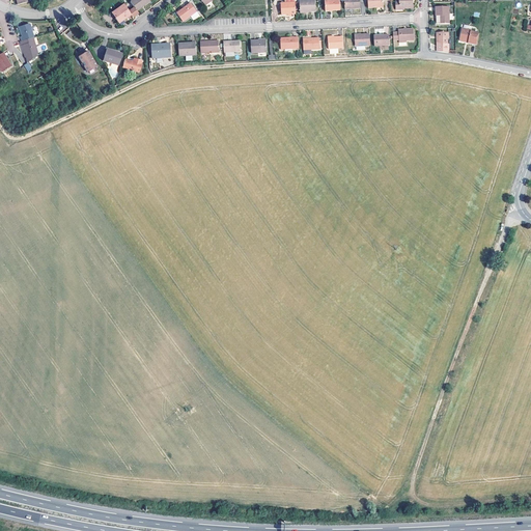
[(150,1),(149,0),(133,0),(131,2),(135,7),(131,9),(135,16),(139,12),(137,10),(150,1)]
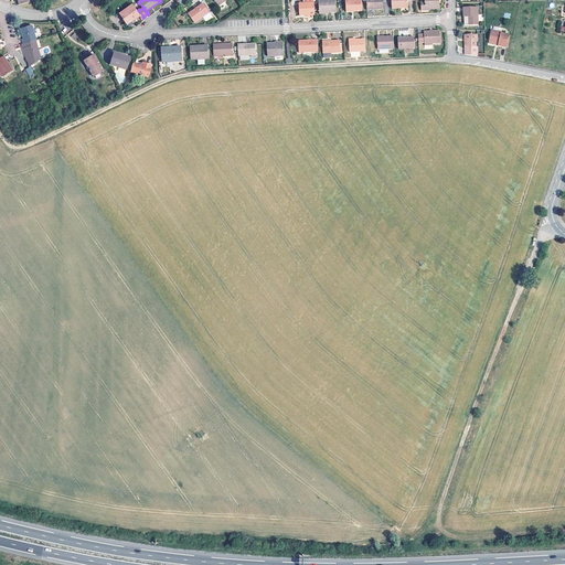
[(320,12),(327,12),(329,11),(329,12),(338,12),(337,0),(336,0),(320,1),(320,12)]
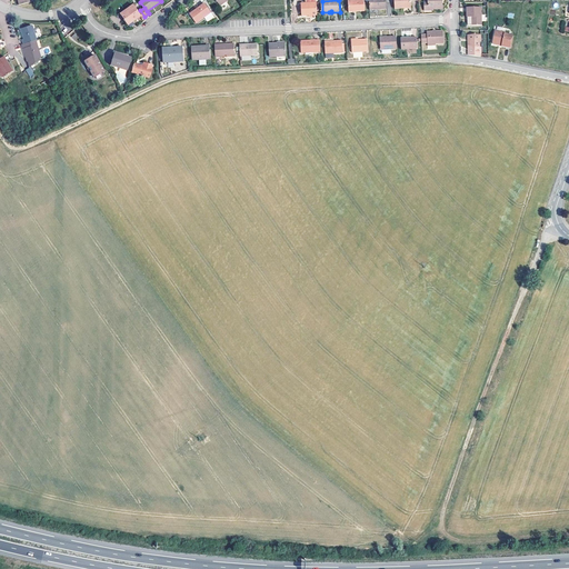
[(355,9),(355,10),(366,10),(366,0),(349,1),(349,9),(355,9)]
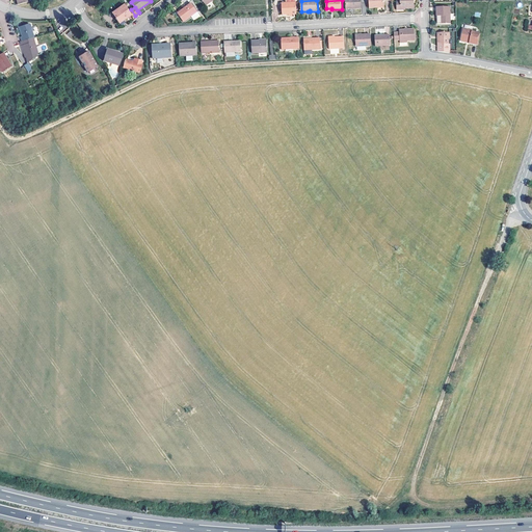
[(346,0),(347,9),(363,8),(362,0),(346,0)]
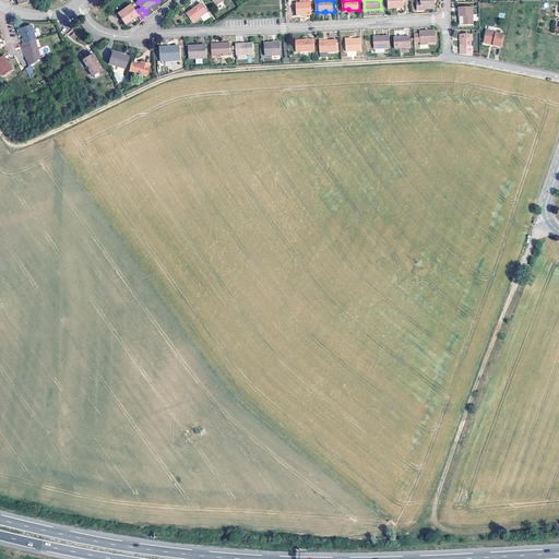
[(426,9),(436,9),(435,0),(421,0),(421,1),(423,9),(426,9)]
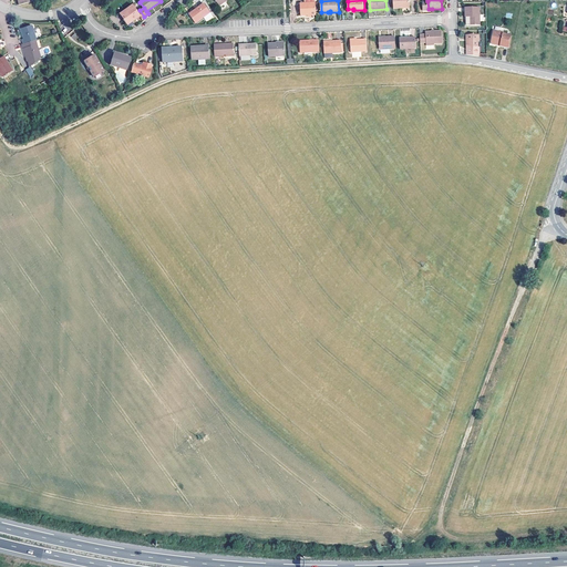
[(204,3),(189,14),(196,23),(210,12),(204,3)]
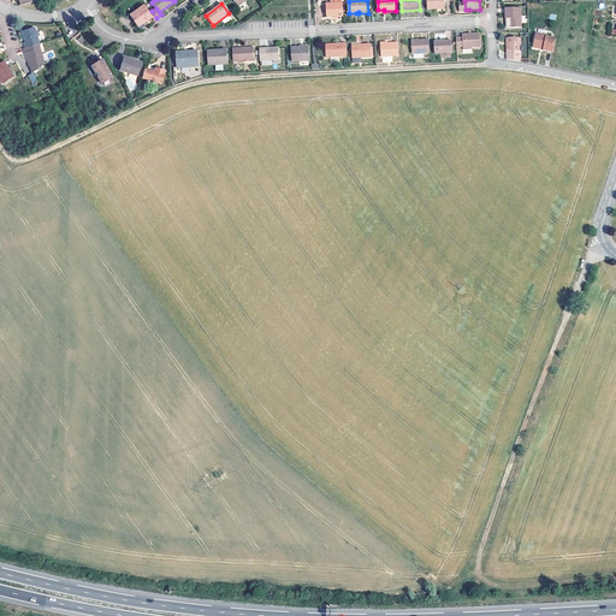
[(327,17),(345,16),(344,4),(332,4),(327,4),(327,17)]
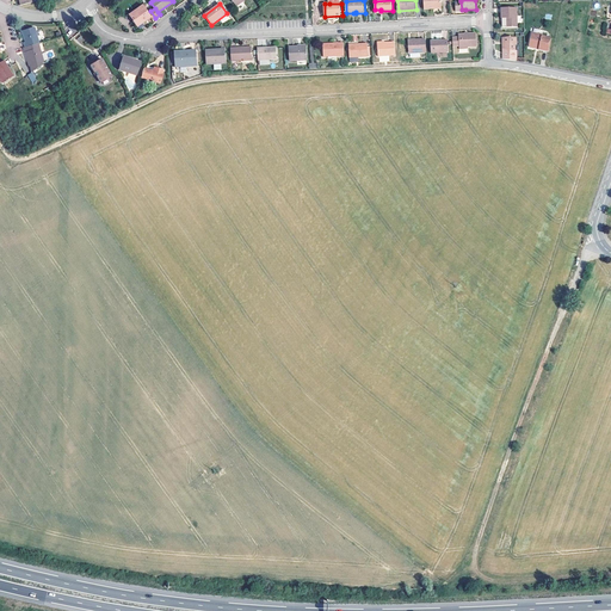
[(143,23),(150,17),(148,13),(142,5),(129,14),(134,20),(133,20),(136,26),(142,22),(143,23)]
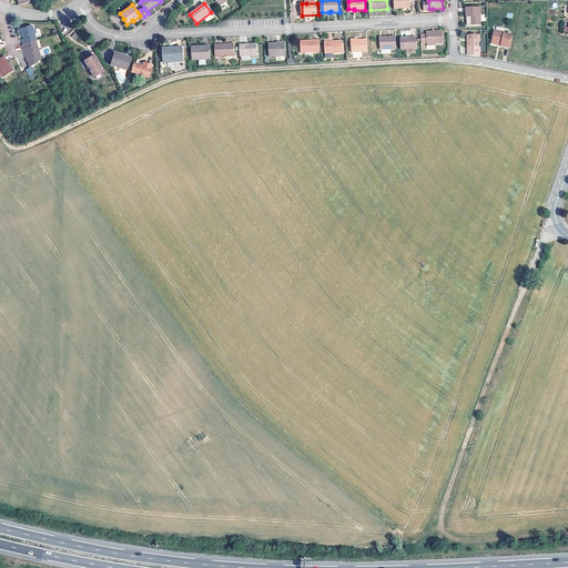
[(470,26),(480,26),(479,8),(466,8),(466,18),(466,24),(470,26)]
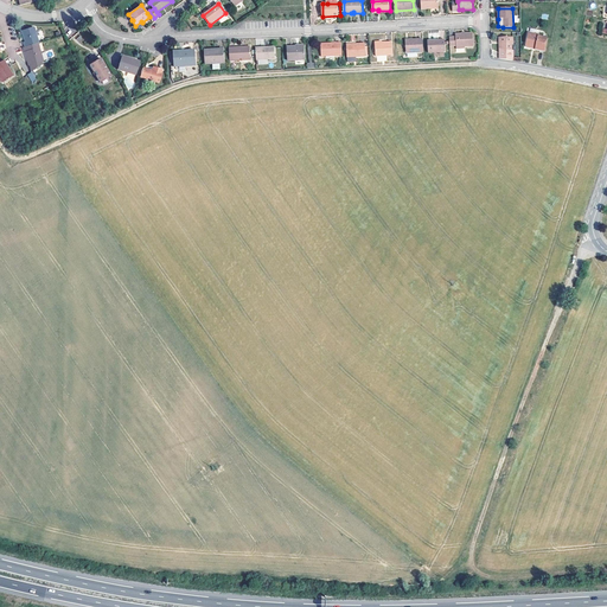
[(39,42),(43,42),(39,33),(38,29),(37,26),(25,30),(30,45),(39,42)]
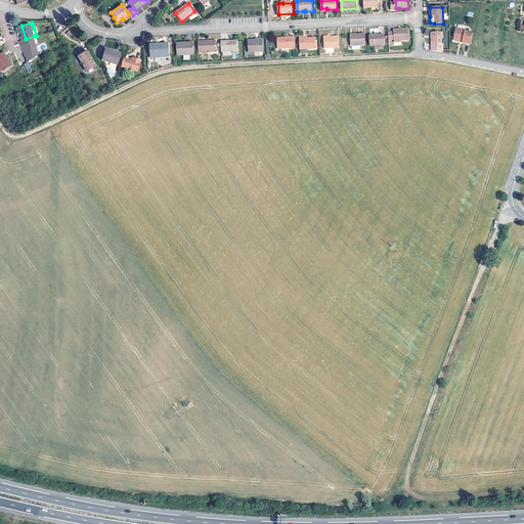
[(394,32),(389,33),(389,40),(394,39),(394,40),(402,40),(409,40),(408,29),(394,30),(394,32)]
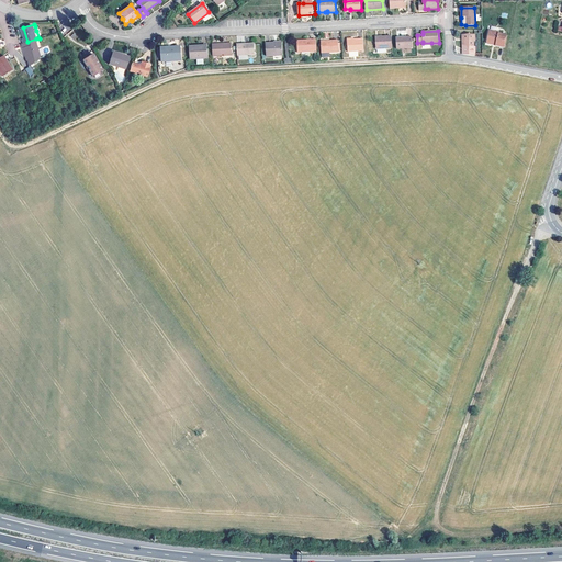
[(498,32),(489,31),(486,42),(487,44),(491,45),(493,44),(495,44),(495,46),(504,47),(506,35),(498,33),(498,32)]
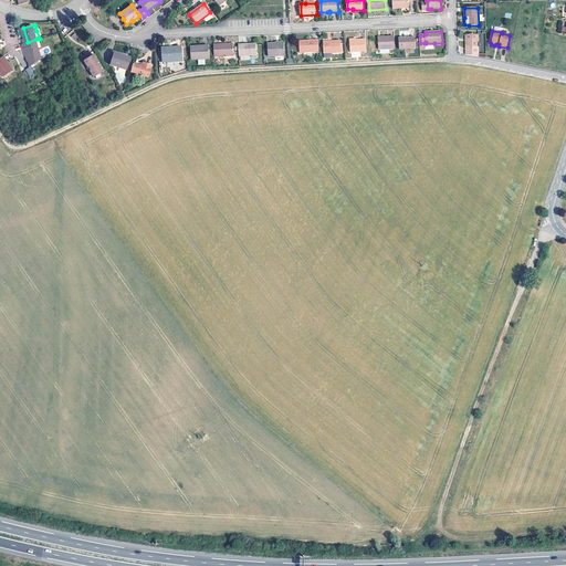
[(465,34),(465,39),(467,39),(467,41),(465,41),(465,54),(478,56),(478,46),(477,46),(477,41),(478,41),(478,34),(465,34)]
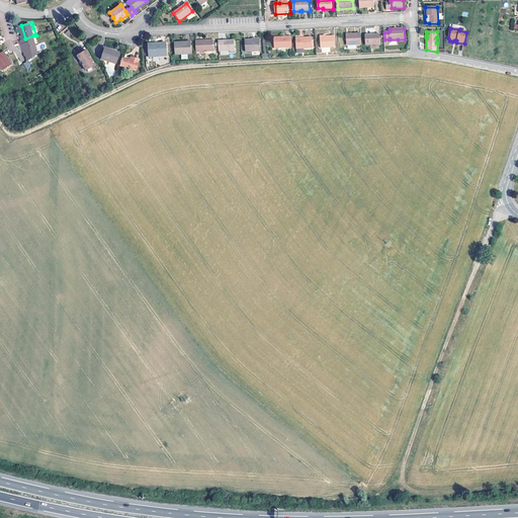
[(348,45),(362,44),(362,32),(347,33),(348,45)]
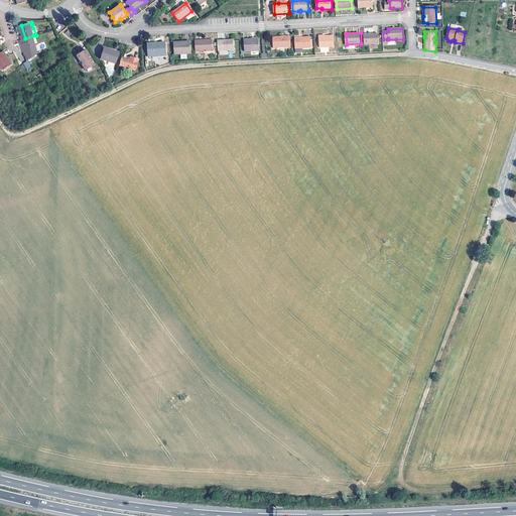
[(375,35),(375,34),(364,35),(365,45),(379,44),(379,35),(375,35)]
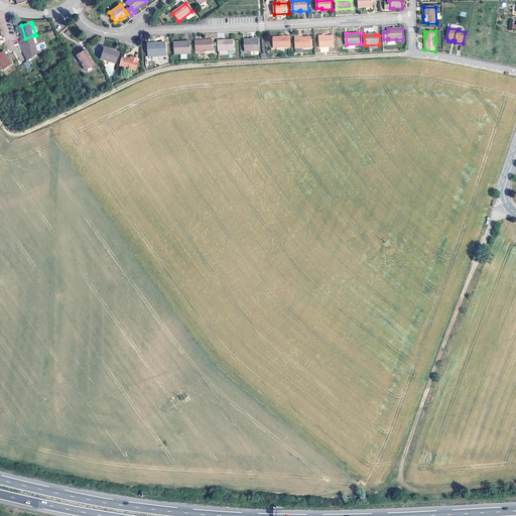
[(22,39),(25,48),(26,47),(29,54),(34,52),(34,53),(38,50),(33,35),(25,38),(22,39)]
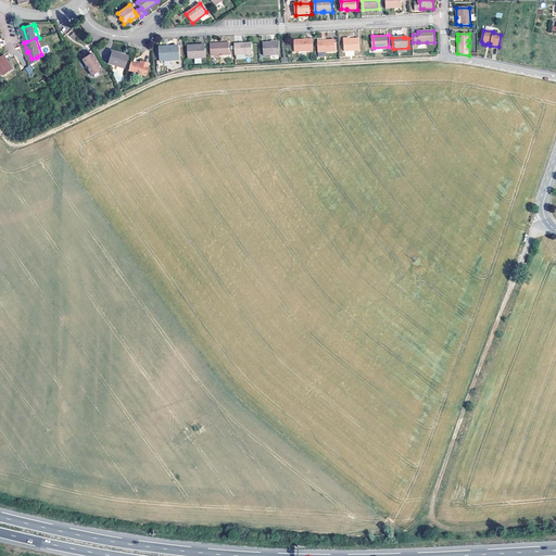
[(294,51),(314,50),(313,39),(294,40),(294,51)]
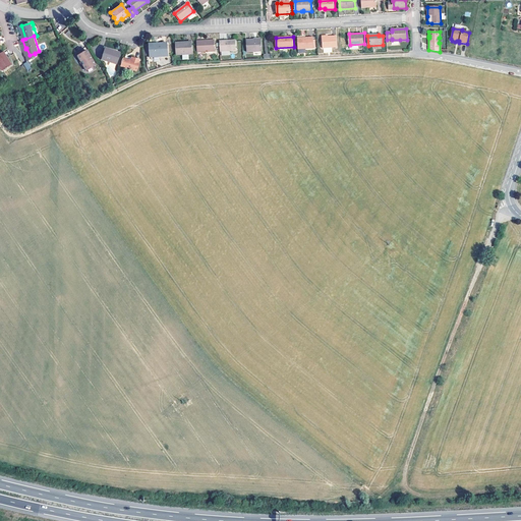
[(337,37),(328,38),(328,39),(323,39),(323,49),(338,48),(337,37)]
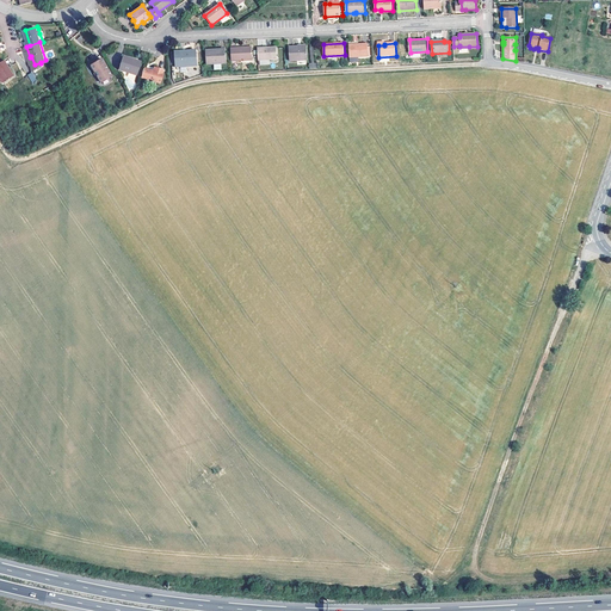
[(350,59),(369,57),(368,44),(350,45),(350,59)]
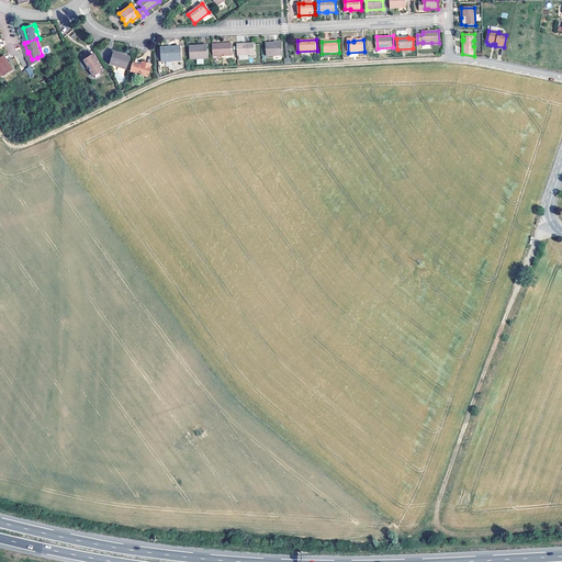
[(274,43),(274,42),(266,43),(266,55),(283,55),(282,43),(274,43)]
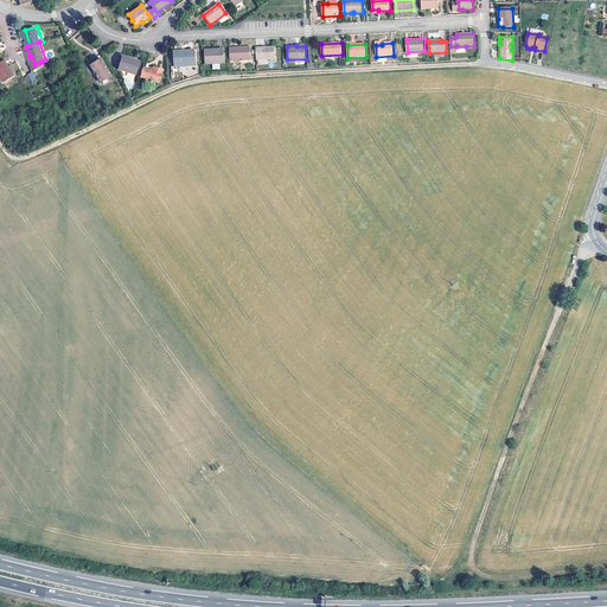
[(229,49),(230,62),(251,61),(250,48),(229,49)]
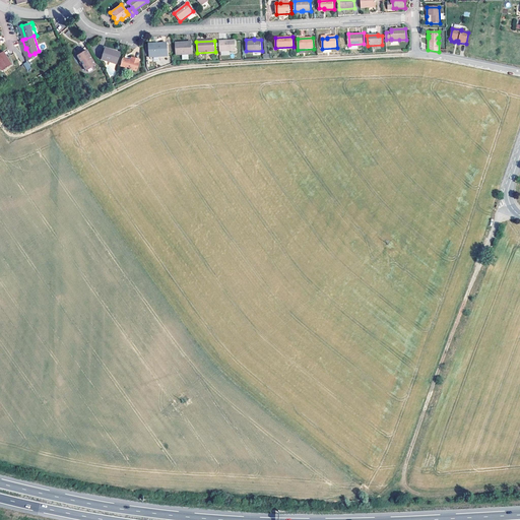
[(235,41),(224,42),(219,43),(219,52),(236,51),(235,41)]
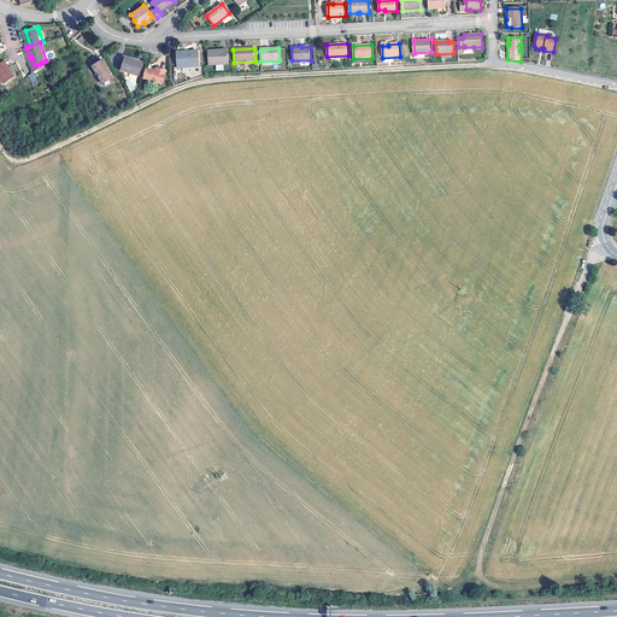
[(188,53),(176,54),(177,68),(199,65),(199,51),(187,52),(188,53)]
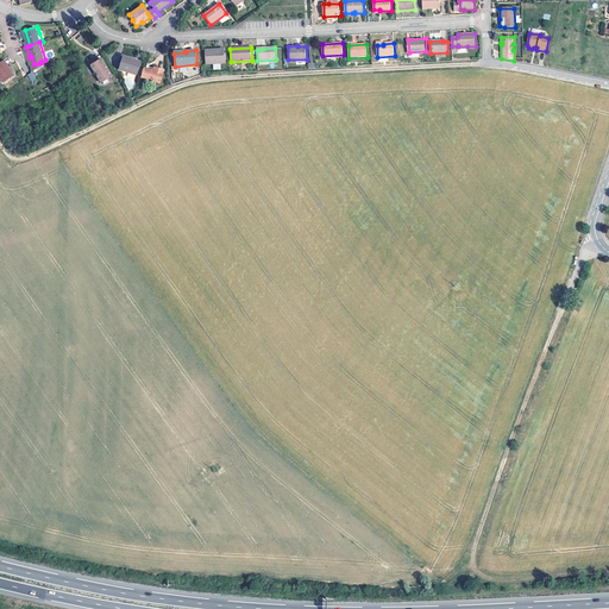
[(218,50),(205,50),(206,64),(226,63),(225,50),(218,50)]
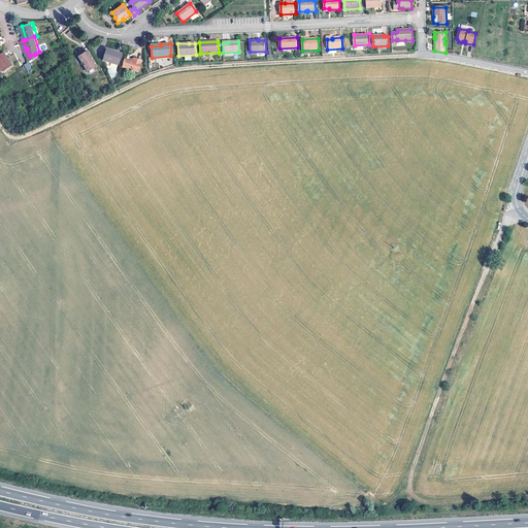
[(29,60),(35,55),(35,54),(30,56),(27,48),(26,50),(29,60)]
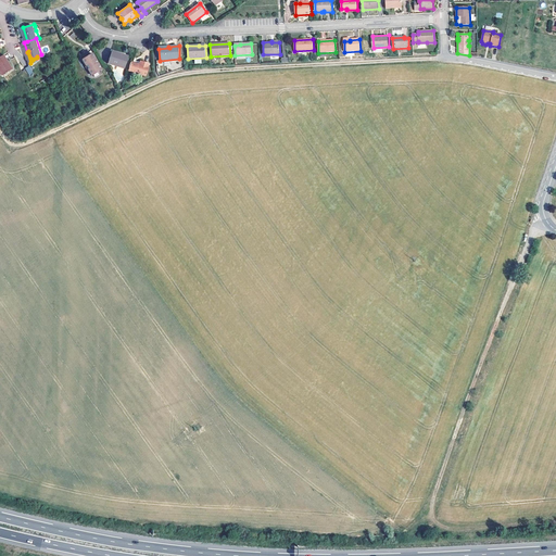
[(112,52),(108,64),(124,68),(127,58),(121,55),(121,54),(112,52)]
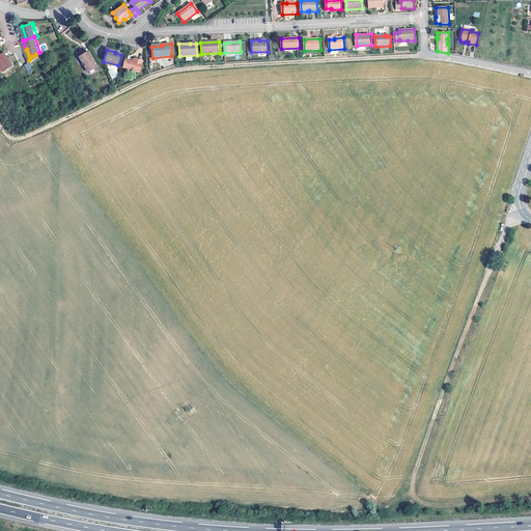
[(88,51),(79,57),(83,63),(84,62),(85,65),(84,66),(88,72),(98,66),(88,51)]
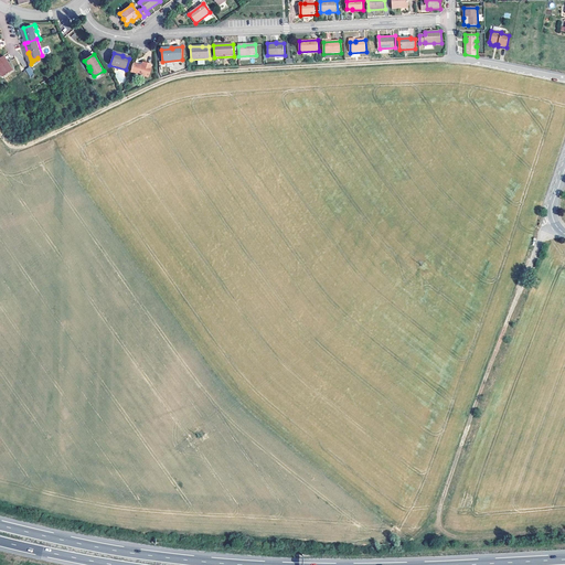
[(2,56),(0,57),(0,73),(2,76),(11,71),(2,56)]
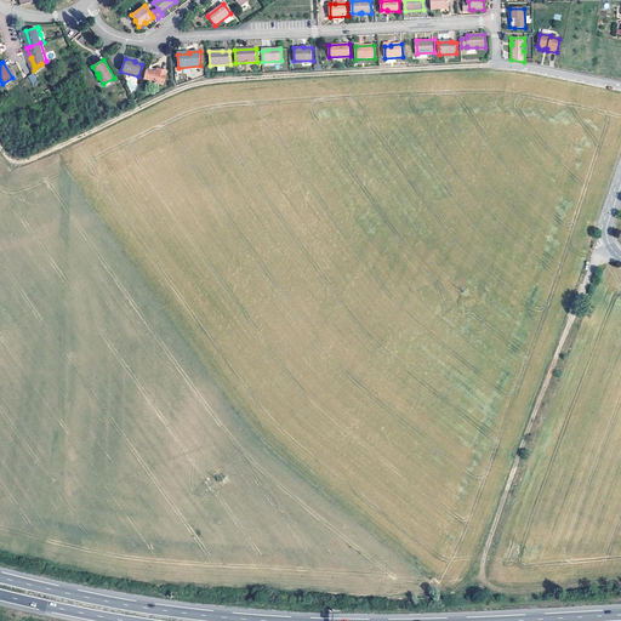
[(146,70),(143,79),(163,85),(165,75),(164,75),(165,72),(155,69),(154,73),(146,70)]
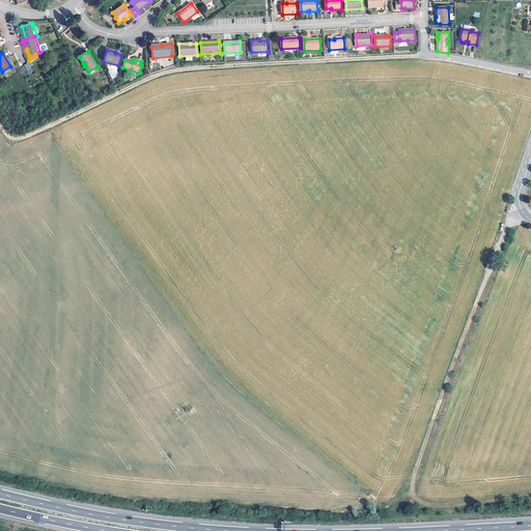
All buildings are outlined.
